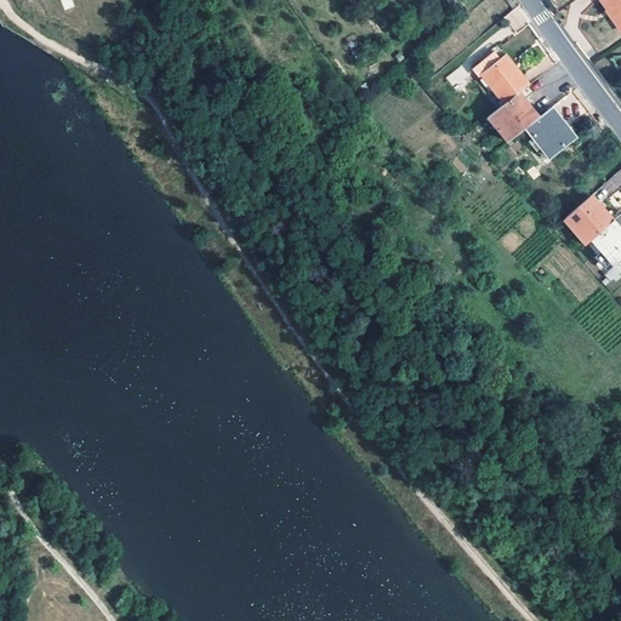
[(620,24),(620,0),(599,0),(609,12),(610,11),(620,24)]
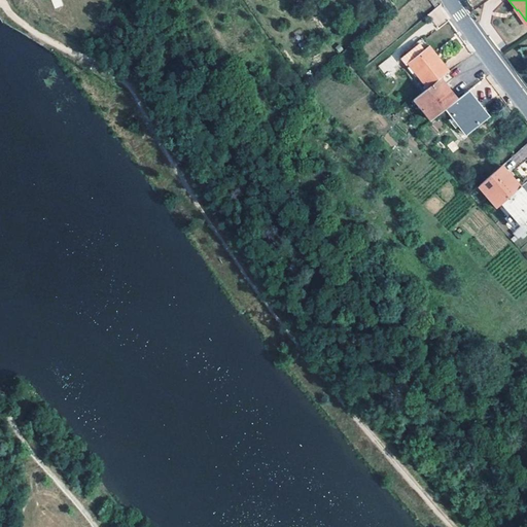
[(70,14),(64,1),(59,3),(64,16),(70,14)]
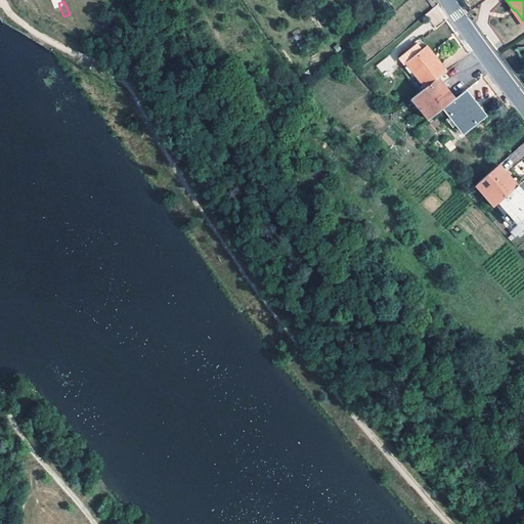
[(434,28),(447,18),(438,5),(425,14),(434,28)]
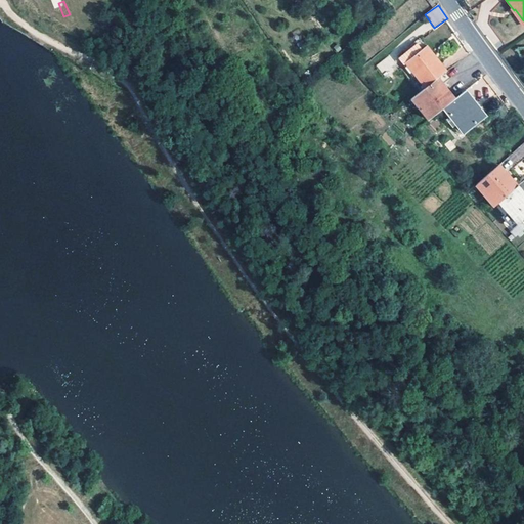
[(523,20),(515,9),(514,10),(513,11),(523,26),(523,20)]
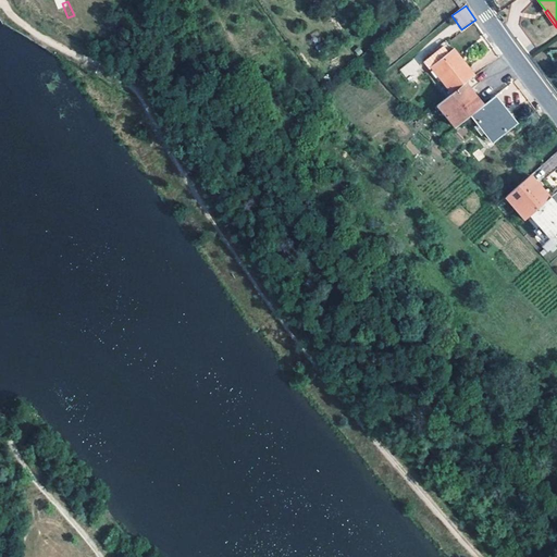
[(449,45),(447,42),(437,51),(440,53),(449,45)]
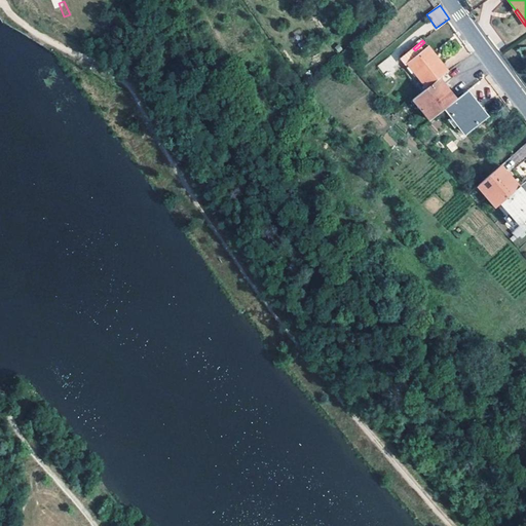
[(433,52),(425,43),(424,42),(415,50),(404,59),(405,60),(413,70),(428,89),(441,79),(449,74),(433,52)]
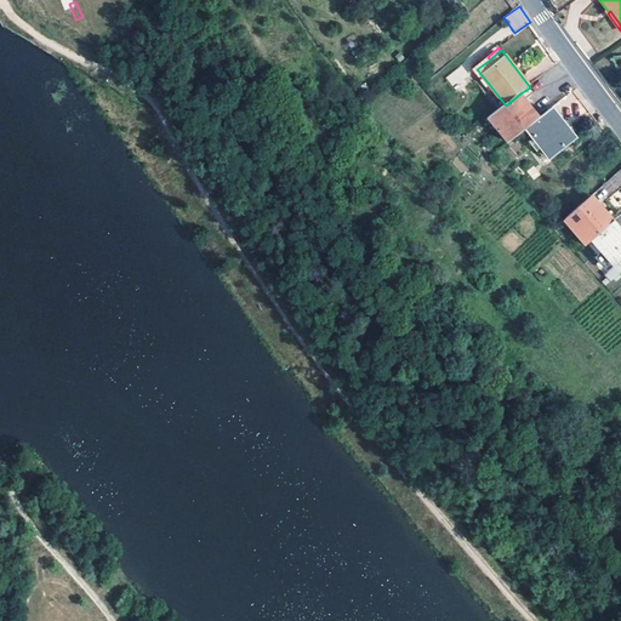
[(446,78),(454,87),(468,75),(461,66),(446,78)]
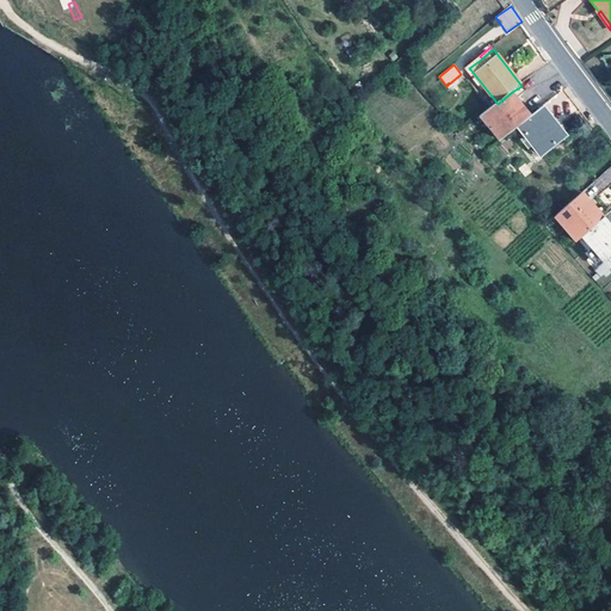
[(498,104),(480,81),(470,69),(469,68),(467,72),(473,79),(469,81),(474,86),(492,109),(498,104)]
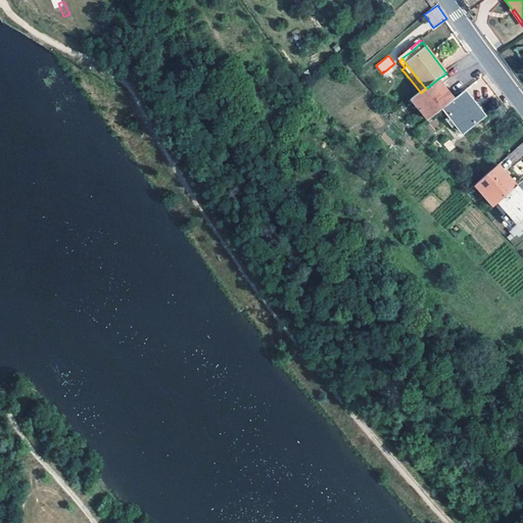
[(445,109),(456,101),(438,79),(426,89),(421,93),(412,100),(429,122),(445,109)]
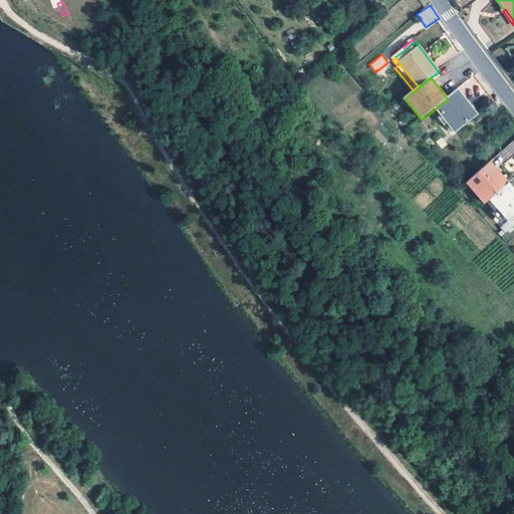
[(477,115),(476,112),(458,91),(448,99),(438,107),(455,130),(457,132),(477,115)]
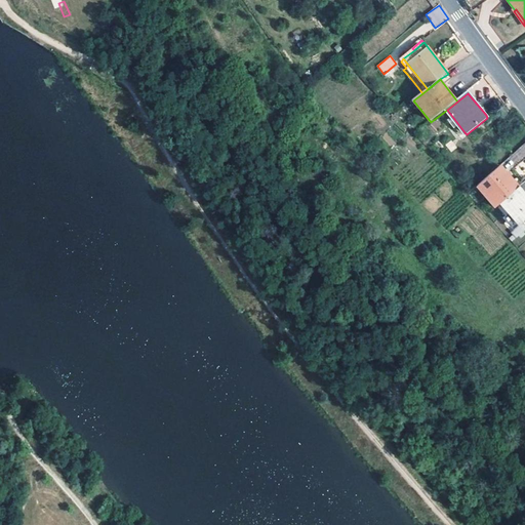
[(509,170),(524,155),(518,149),(502,164),(509,170)]
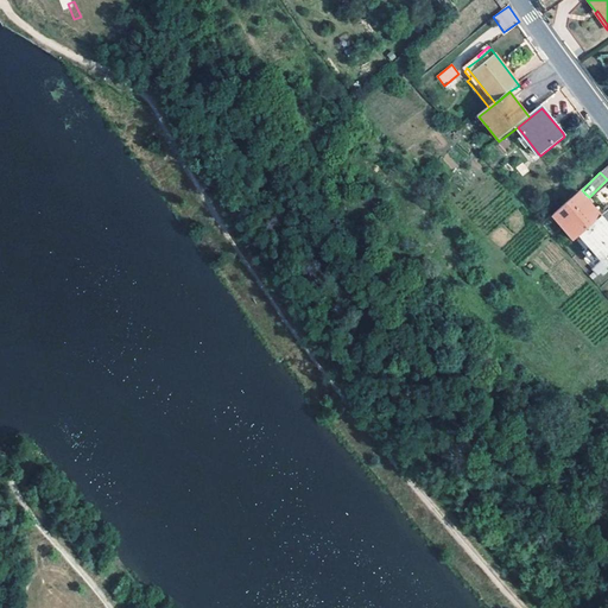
[(583,235),(597,222),(583,206),(586,203),(580,196),(568,206),(553,219),(575,242),(580,238),(583,235)]
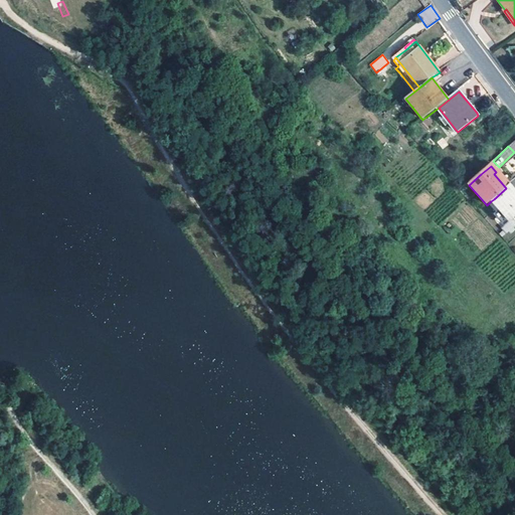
[(508,186),(496,172),(494,174),(506,188),(508,186)]
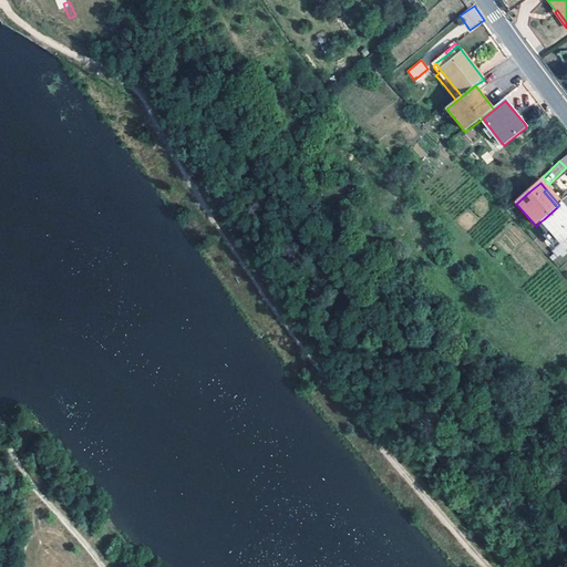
[(544,219),(540,222),(562,245),(566,239),(566,213),(565,212),(559,205),(557,207),(544,219)]
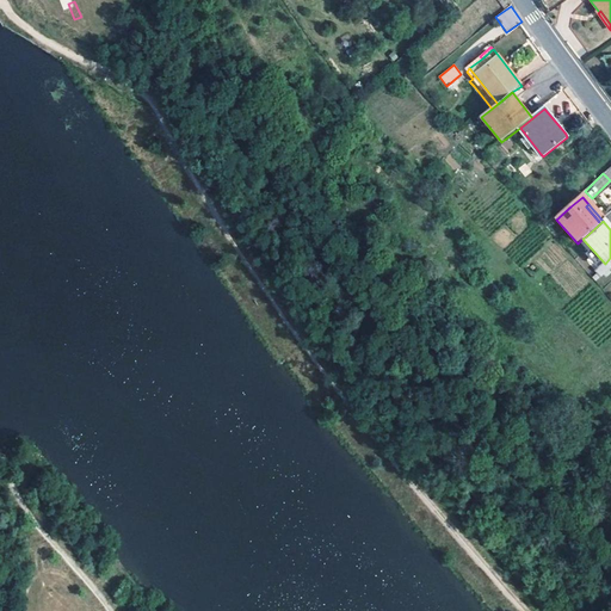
[(610,258),(605,264),(596,272),(600,277),(610,266),(610,258)]
